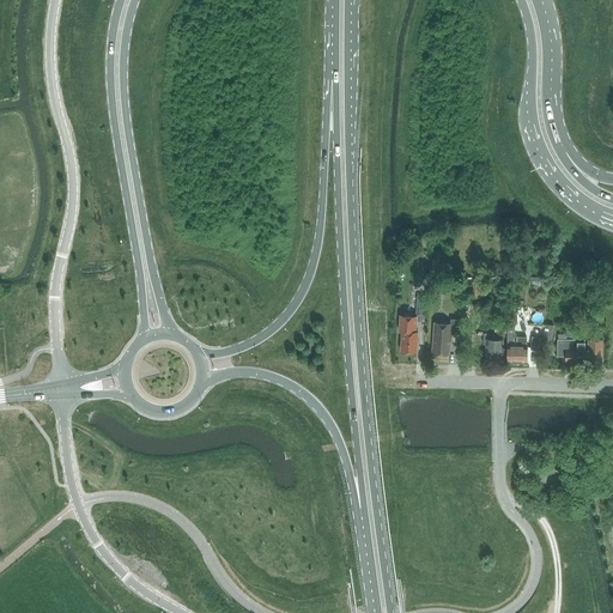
[(467,297),(484,297),(484,283),(484,279),(479,279),(479,281),(473,281),(473,278),(467,278),(467,283),(468,283),(467,297)]
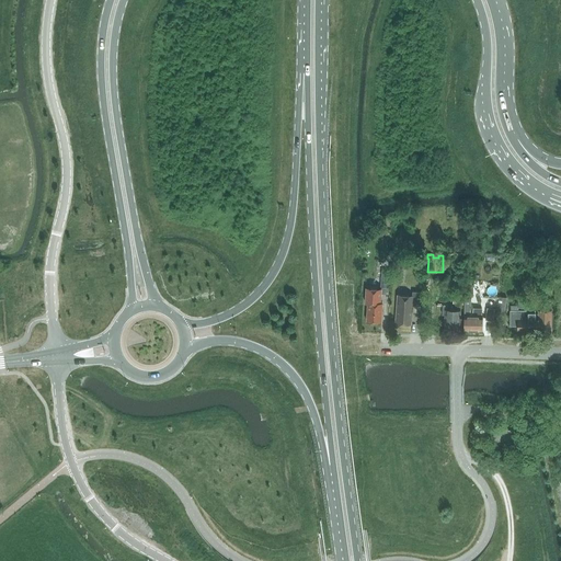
[(392,276),(403,277),(404,256),(393,256),(392,276)]
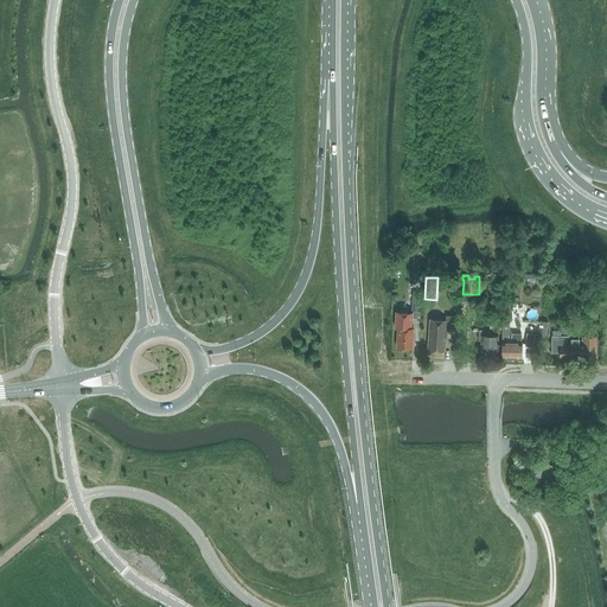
[(396,311),(395,328),(397,328),(396,347),(413,349),(414,328),(411,328),(413,324),(413,318),(420,318),(421,302),(413,301),(411,312),(396,311)]
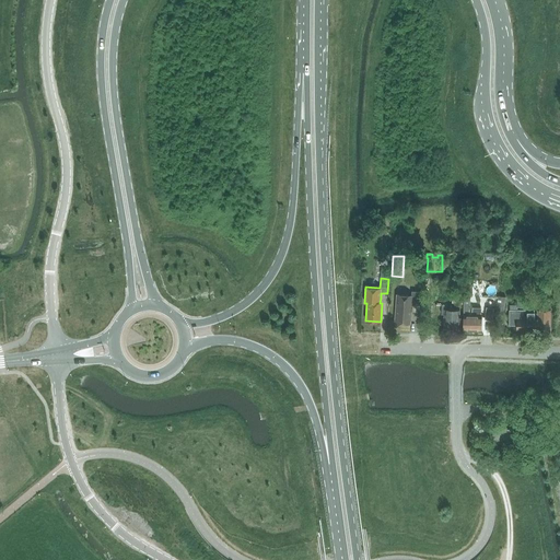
[(395,323),(410,324),(411,305),(419,305),(420,292),(411,291),(411,295),(397,294),(395,323)]
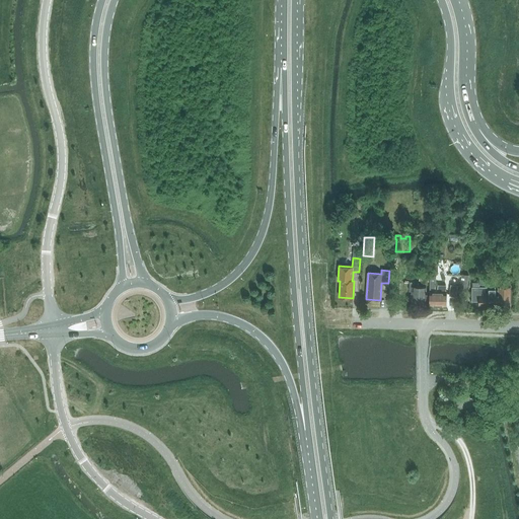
[(495,287),(479,287),(479,285),(488,285),(488,274),(479,274),(479,283),(472,283),(472,287),(472,301),(478,301),(478,305),(494,305),(494,291),(495,291),(495,287)]
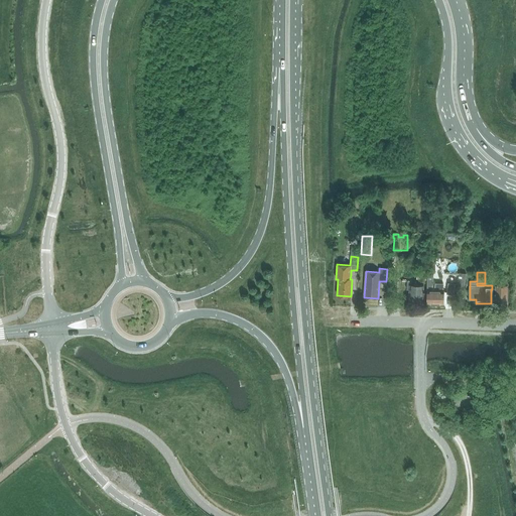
[(457,289),(465,289),(467,273),(459,273),(457,289)]
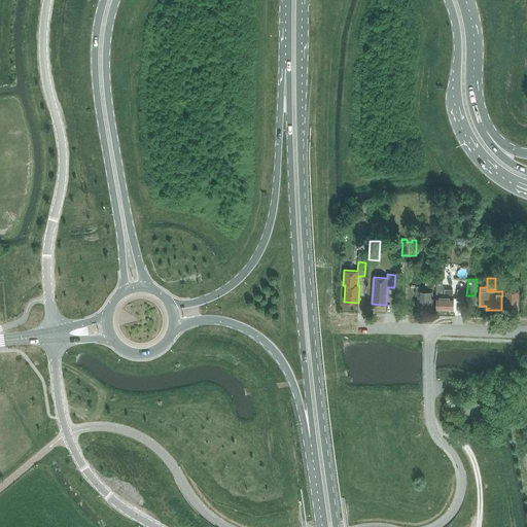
[(442,296),(442,287),(442,282),(436,282),(436,287),(435,310),(453,311),(454,296),(453,296),(453,289),(445,289),(444,296),(442,296)]
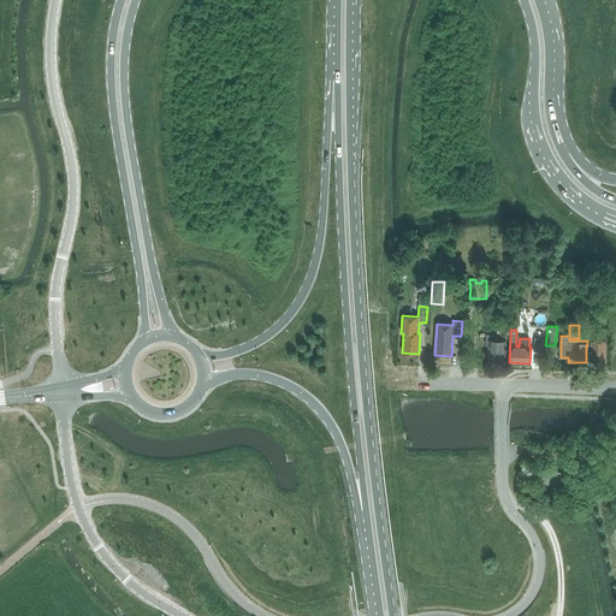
[(505,341),(493,341),(493,336),(486,335),(485,345),(489,347),(487,361),(504,362),(505,341)]
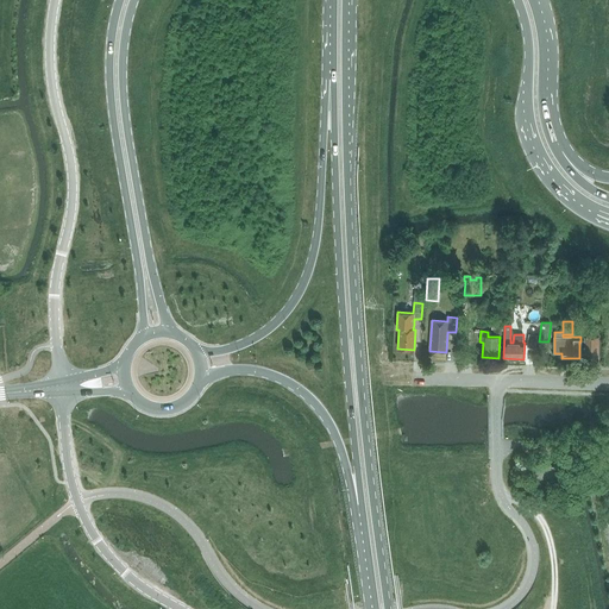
[(527,347),(535,349),(538,336),(528,334),(527,347)]
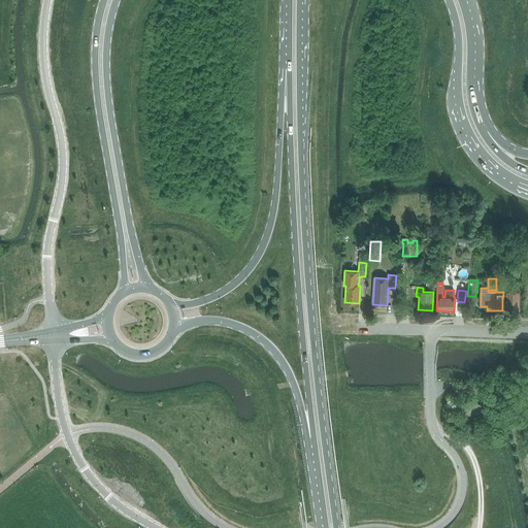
[(506,295),(503,296),(502,296),(502,310),(519,310),(519,292),(506,292),(506,295)]
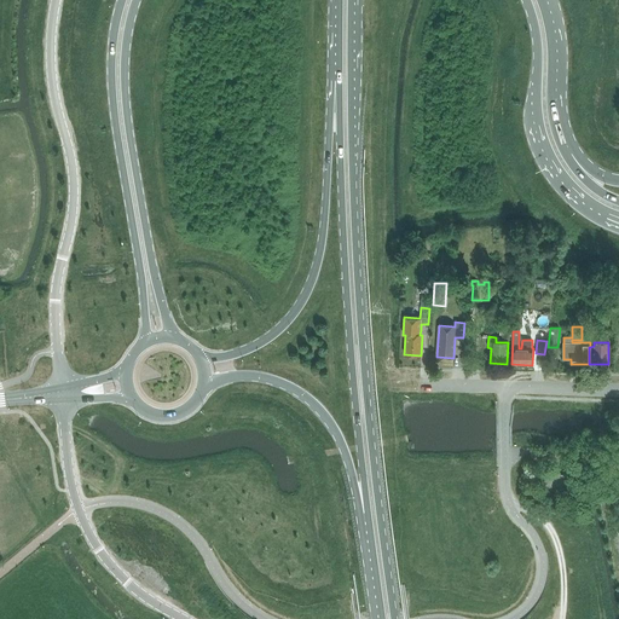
[(566,474),(554,474),(544,473),(543,486),(566,487),(566,474)]
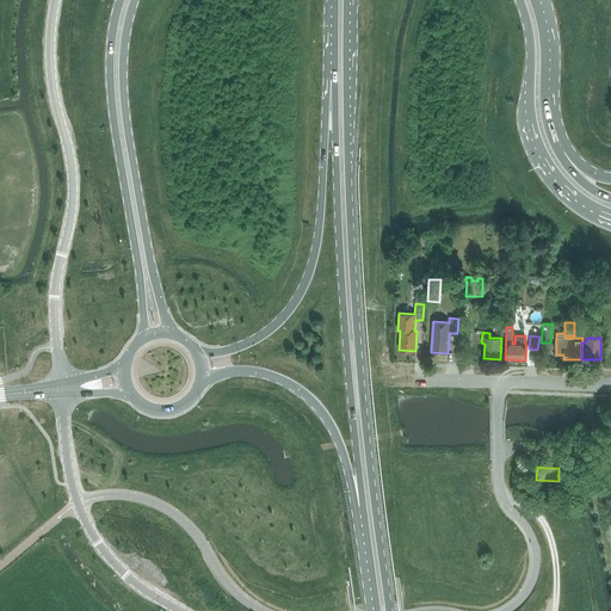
All buildings are outlined.
